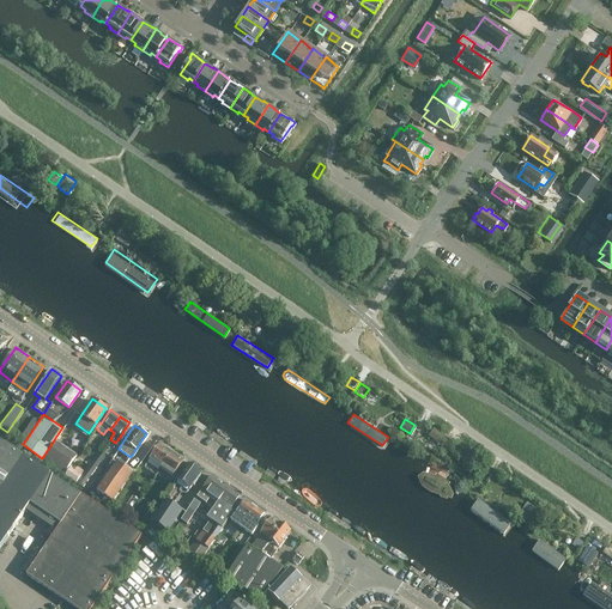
[(442,433),(435,427),(434,427),(432,428),(429,433),(436,440),(441,434),(442,433)]
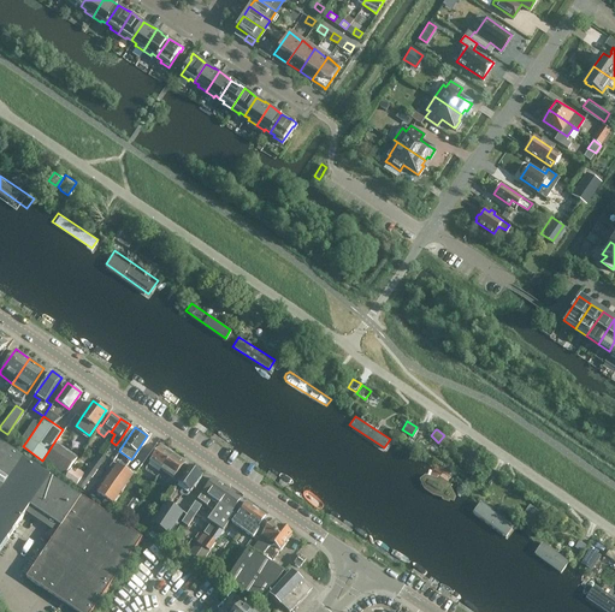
[(60,526),(25,576),(77,611),(90,611),(142,536),(81,495),(80,497),(49,475),(0,440),(0,547),(29,505),(33,506),(60,526)]
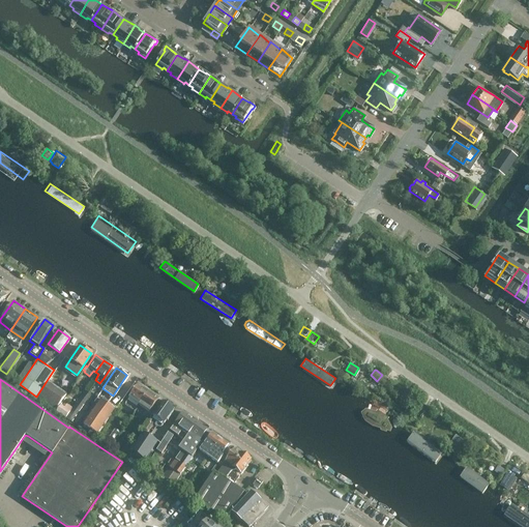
[(66,392),(48,379),(36,397),(55,409),(66,392)]
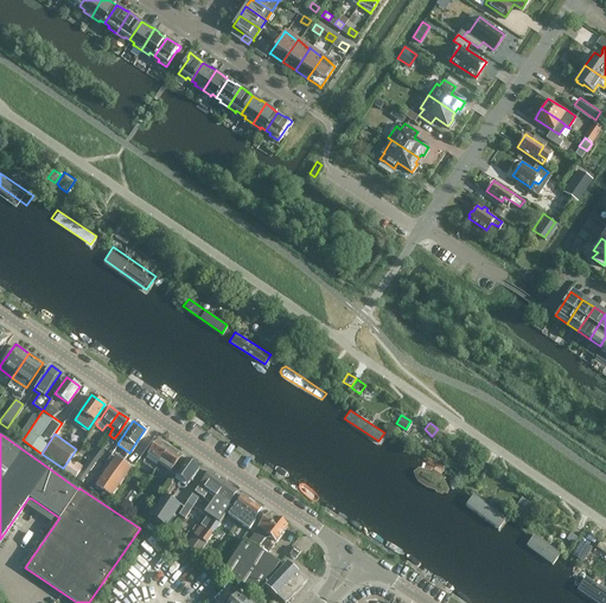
[(146,454),(159,462),(170,446),(157,437),(146,454)]
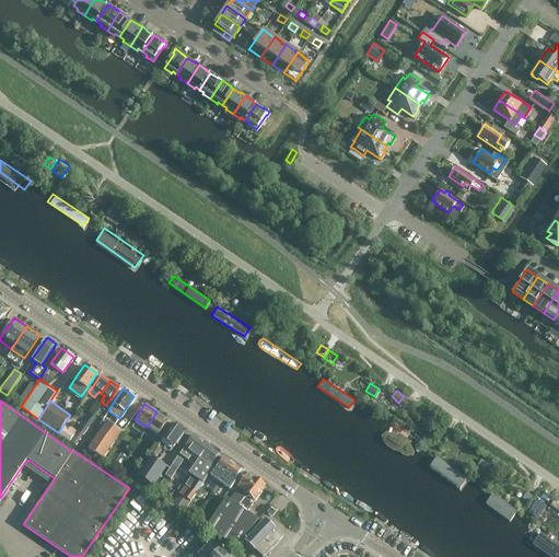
[(74,432),(76,432),(70,441),(73,443),(79,436),(81,437),(95,416),(89,412),(74,432)]
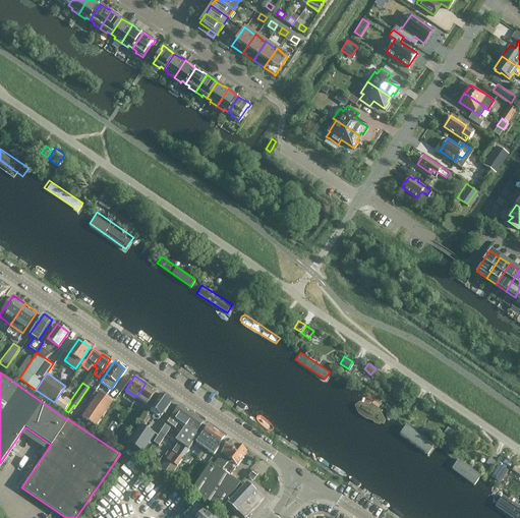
[(157,391),(146,383),(136,397),(133,401),(142,407),(143,405),(146,406),(147,405),(149,407),(159,393),(156,391),(157,391)]
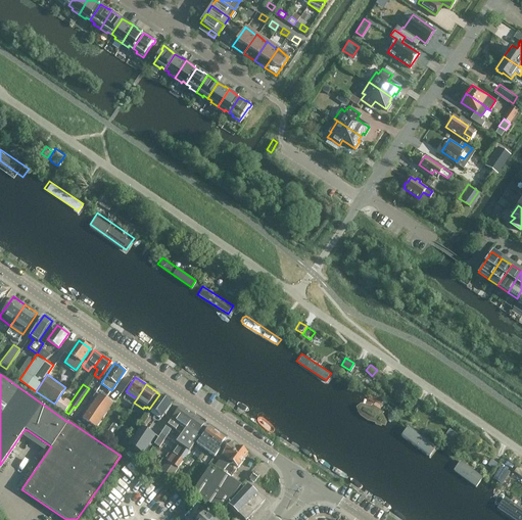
[(95,427),(112,402),(99,392),(81,418),(95,427)]
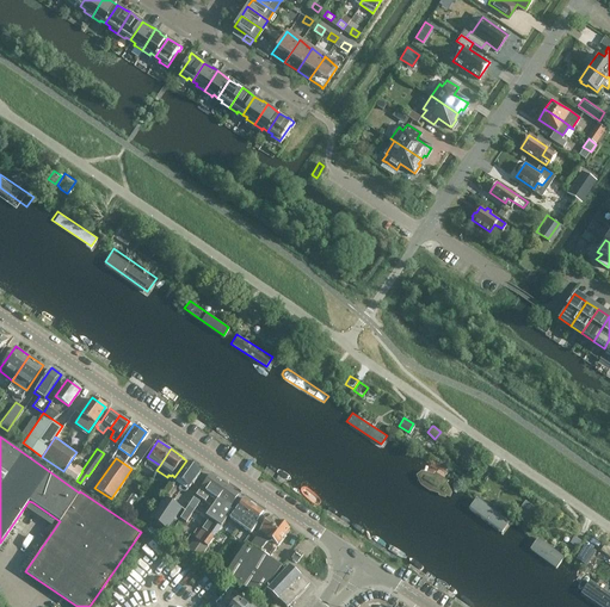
[(457,483),(421,458),(416,466),(451,491),(457,483)]
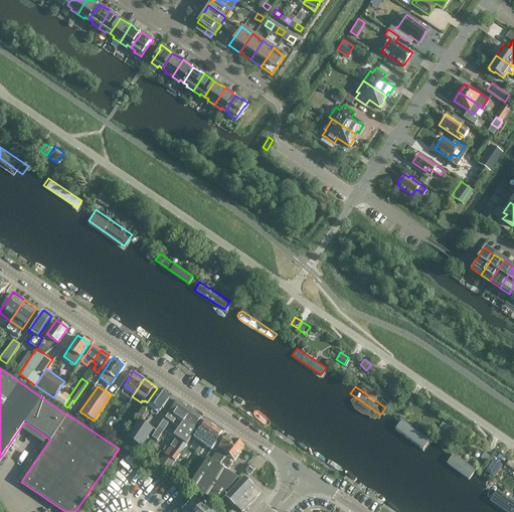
[(168,396),(160,390),(157,388),(147,402),(148,402),(149,403),(139,418),(126,438),(139,446),(152,428),(145,422),(151,412),(154,414),(155,413),(156,413),(160,406),(162,407),(167,399),(166,398),(168,396)]
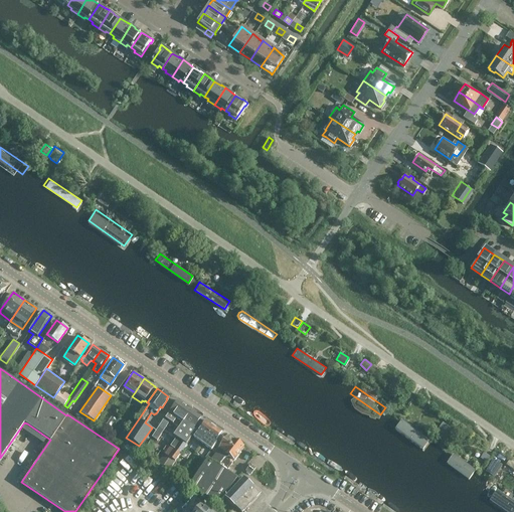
[(53,399),(62,405),(67,398),(58,392),(53,399)]
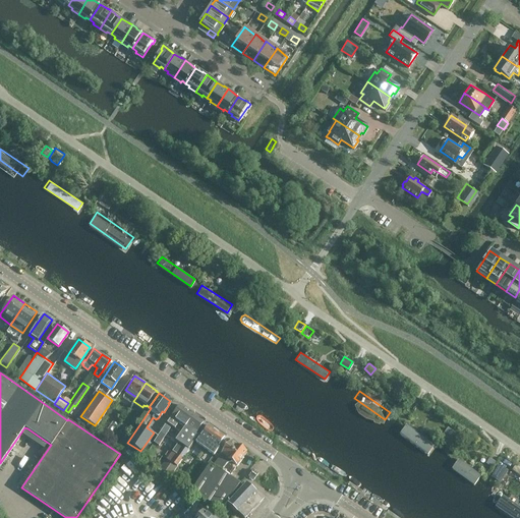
[(178,429),(191,411),(179,403),(170,416),(166,421),(178,429)]
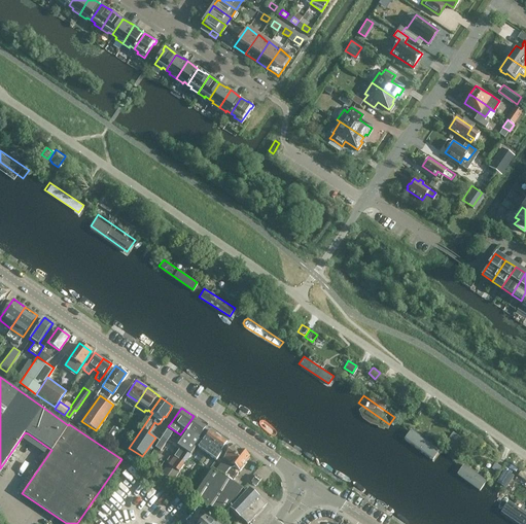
[(197,438),(205,424),(194,416),(180,434),(182,437),(177,444),(179,446),(168,463),(167,462),(158,477),(169,484),(200,440),(197,438)]
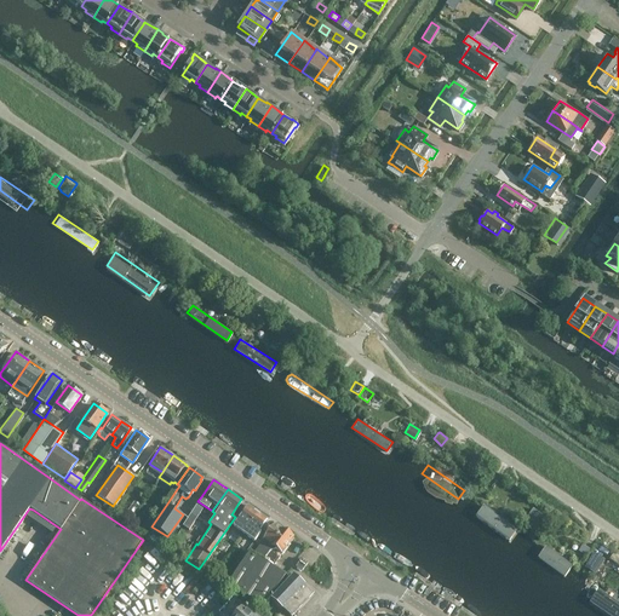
[(188,529),(193,523),(202,507),(195,504),(182,525),(188,529)]
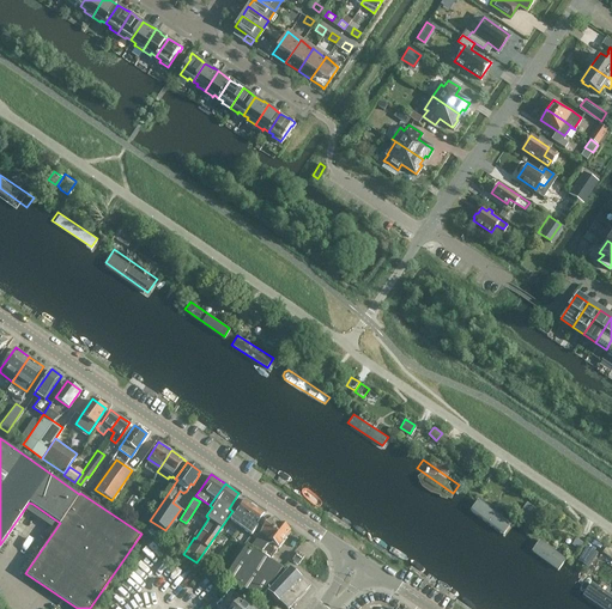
[(229,519),(234,522),(238,525),(254,504),(244,498),(235,512),(234,512),(229,519)]
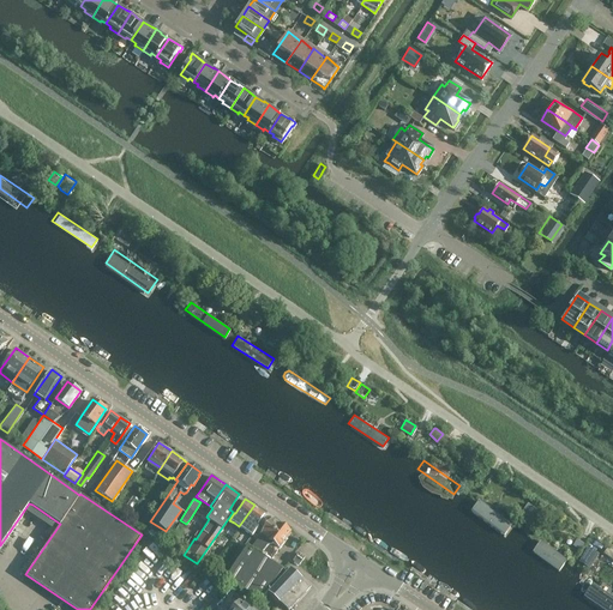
[(512,524),(479,499),(470,509),(504,535),(512,524)]
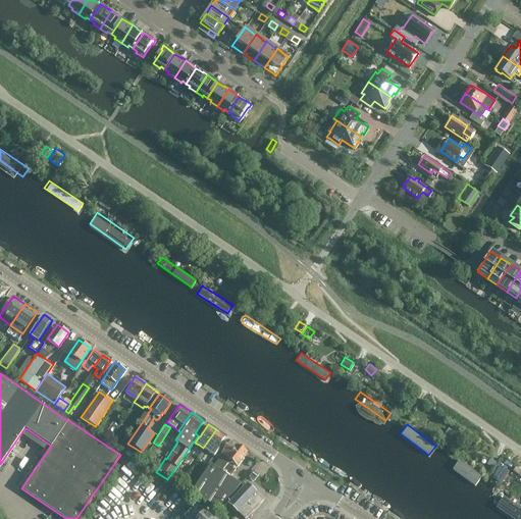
[(449,444),(456,433),(448,427),(440,437),(449,444)]
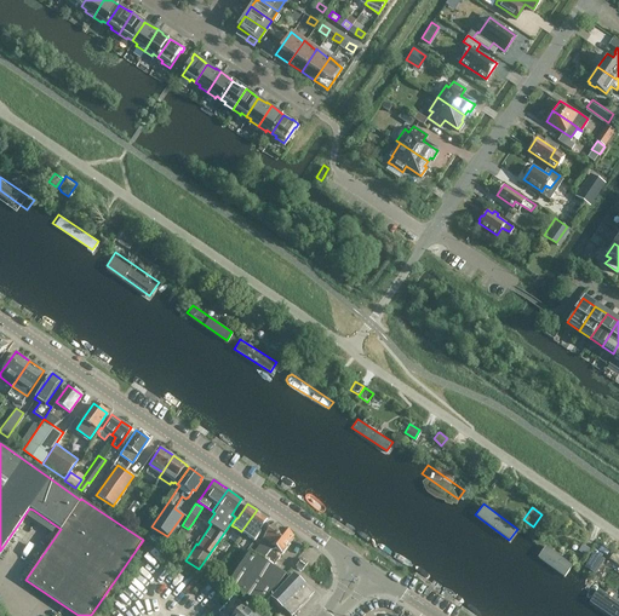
[(265,516),(257,510),(241,531),(247,534),(253,539),(246,550),(250,551),(252,553),(261,541),(254,537),(261,529),(258,528),(265,516)]
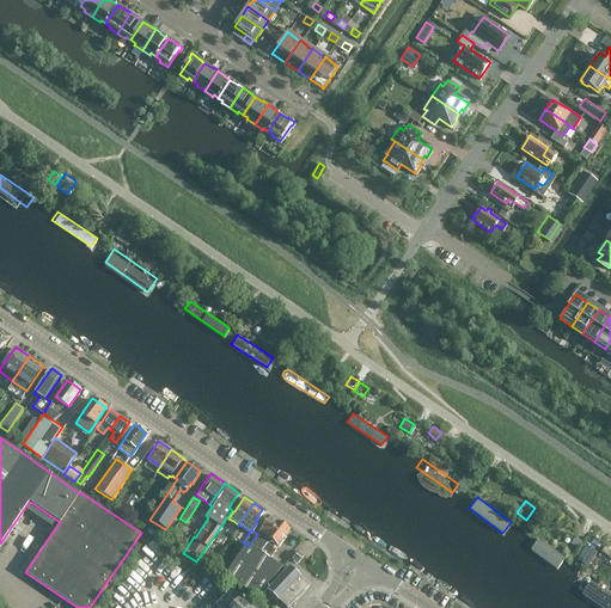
[(270,515),(257,534),(249,546),(246,544),(225,576),(258,597),(269,581),(280,566),(260,552),(266,544),(272,540),(277,545),(289,528),(270,515)]
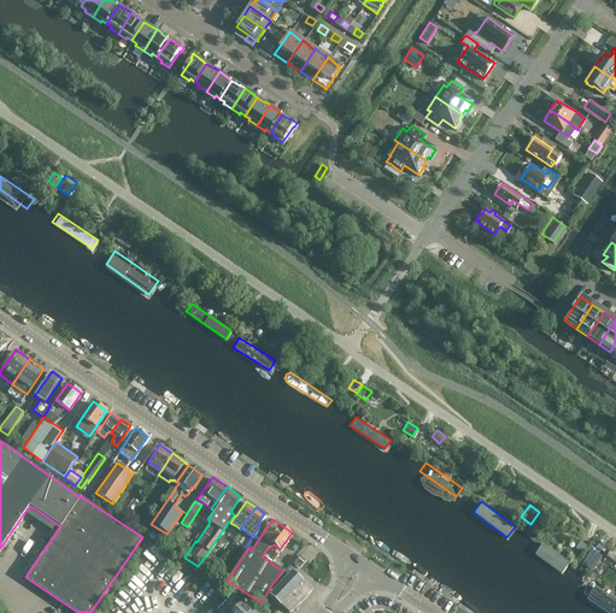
[(582,550),(586,544),(579,540),(575,546),(582,550)]
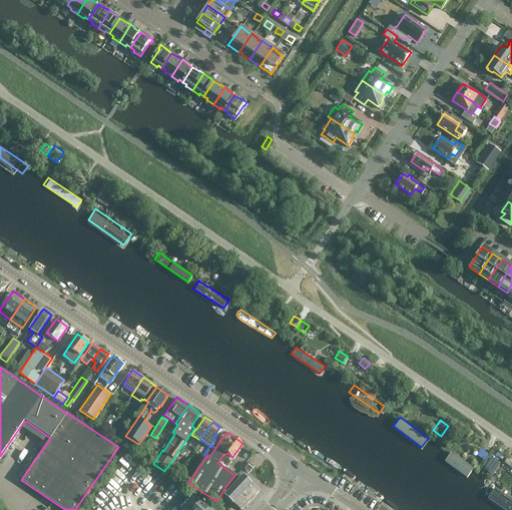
[(473,467),(451,451),(444,460),(467,476),(473,467)]
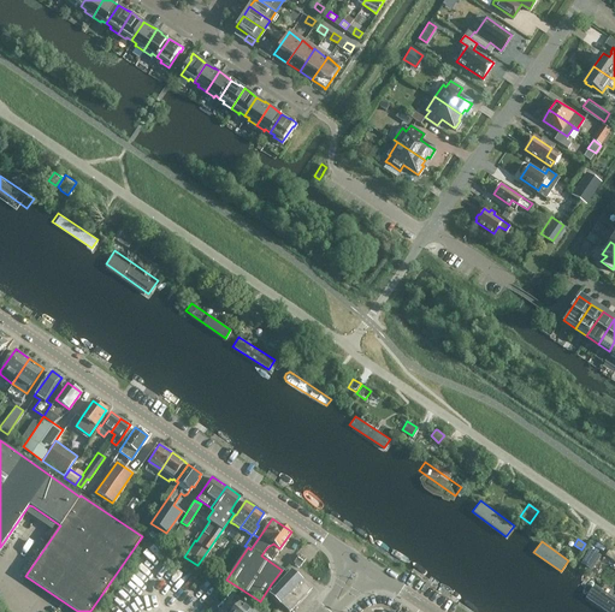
[(591,563),(598,551),(590,546),(583,558),(591,563)]
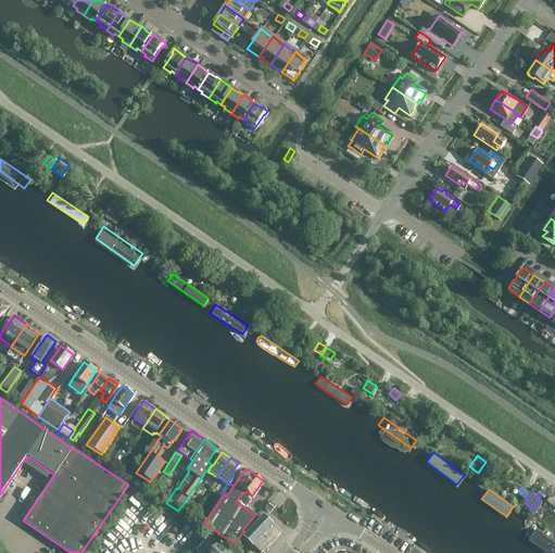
[(269,500),(264,506),(269,511),(274,503),(269,500)]
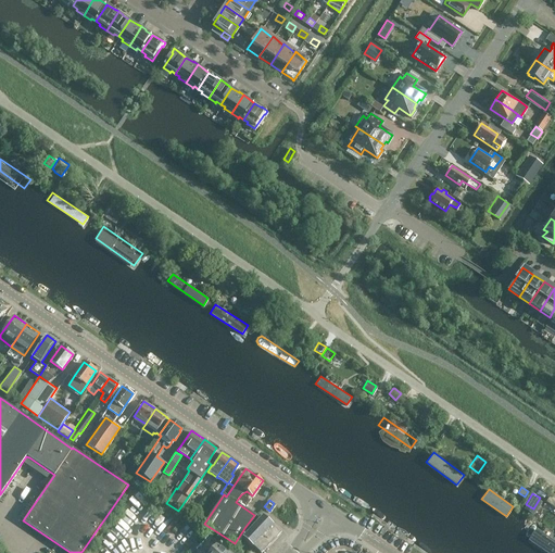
[(186,501),(178,513),(186,518),(193,505),(186,501)]
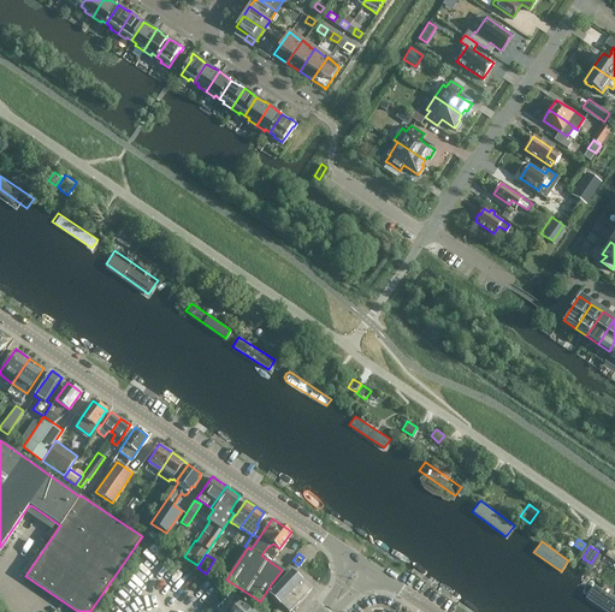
[(279,602),(289,611),(311,588),(290,570),(270,594),(279,602)]
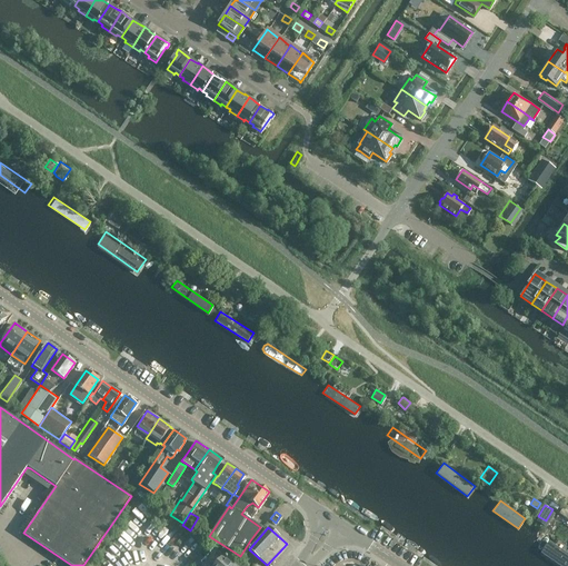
[(188,537),(180,548),(193,557),(200,546),(188,537)]
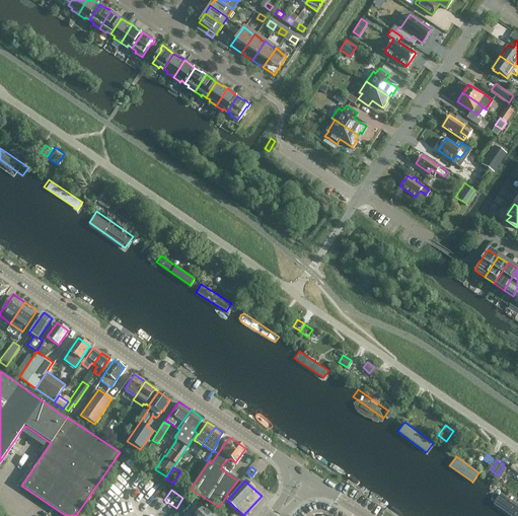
[(517,515),(517,504),(501,493),(493,504),(511,515),(517,515)]
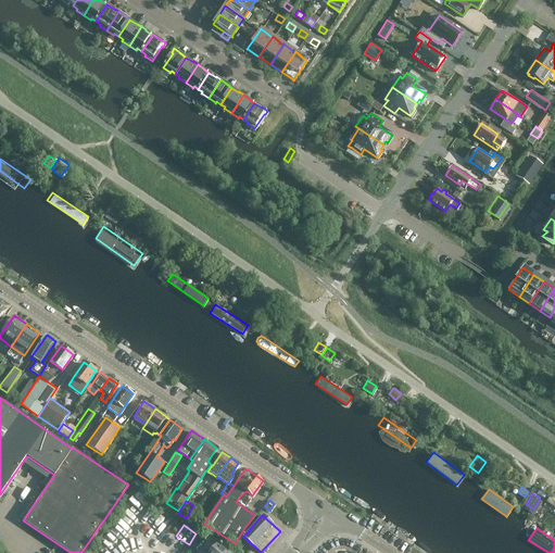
[(228,552),(209,536),(200,545),(194,541),(185,552),(187,552),(228,552)]
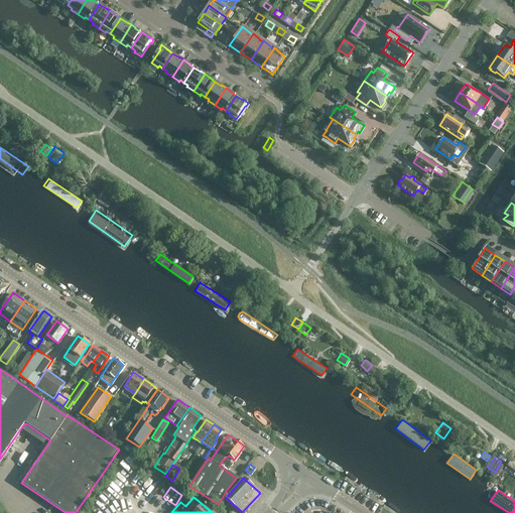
All buildings are outlined.
